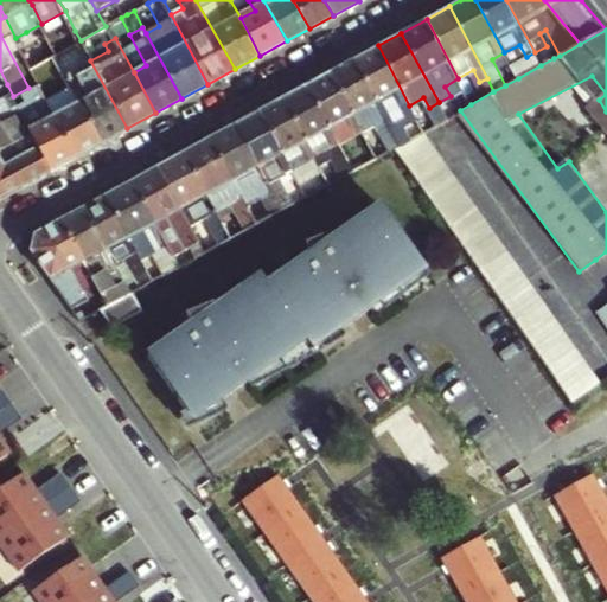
[(409,106),(378,45),(356,58),(391,129),(403,123),(397,111),(409,106)]
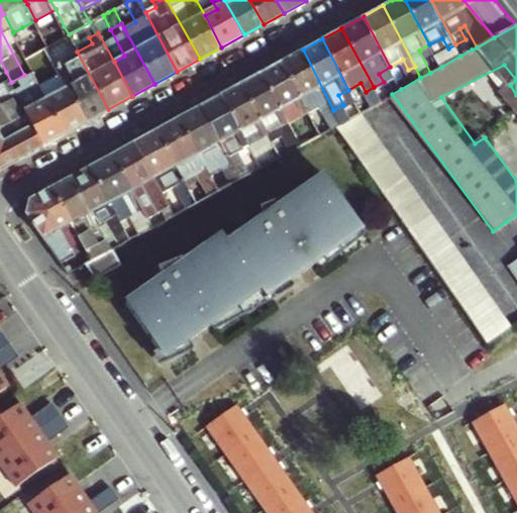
[(472,49),(466,39),(455,44),(460,56),(472,49)]
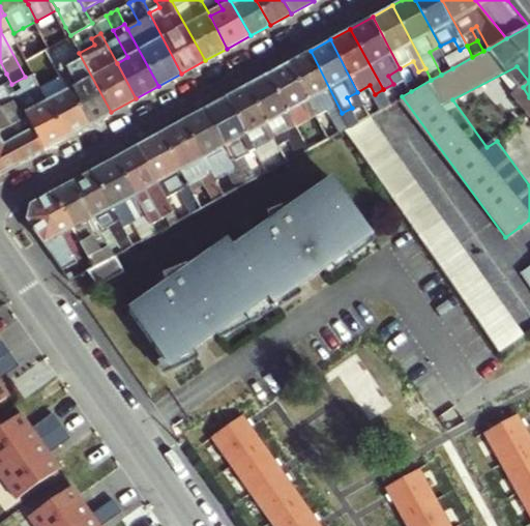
[(111,112),(79,53),(78,49),(54,61),(88,123),(111,112)]
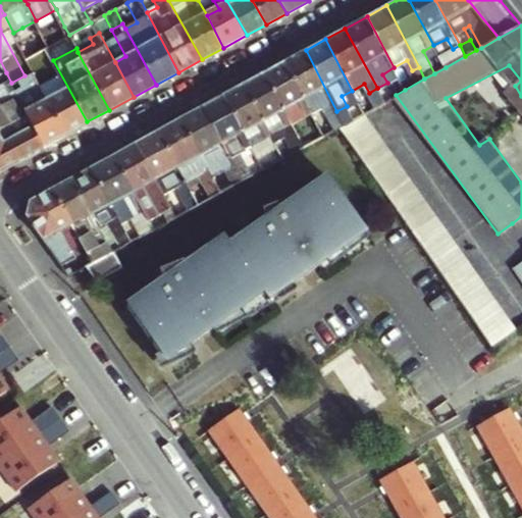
[(306,50),(284,61),(311,112),(317,109),(328,132),(337,126),(343,123),(336,111),(306,50)]
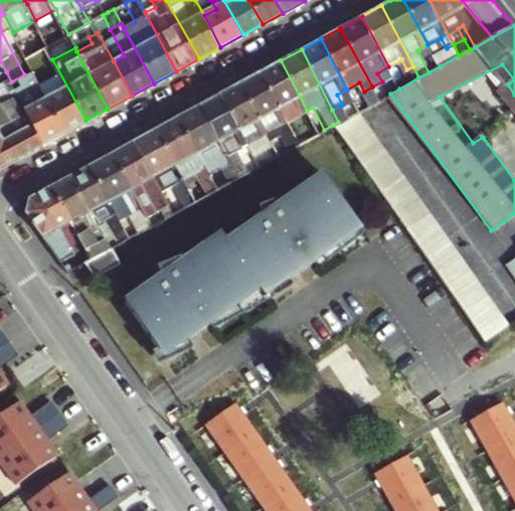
[(52,59),(33,70),(65,132),(86,120),(52,59)]
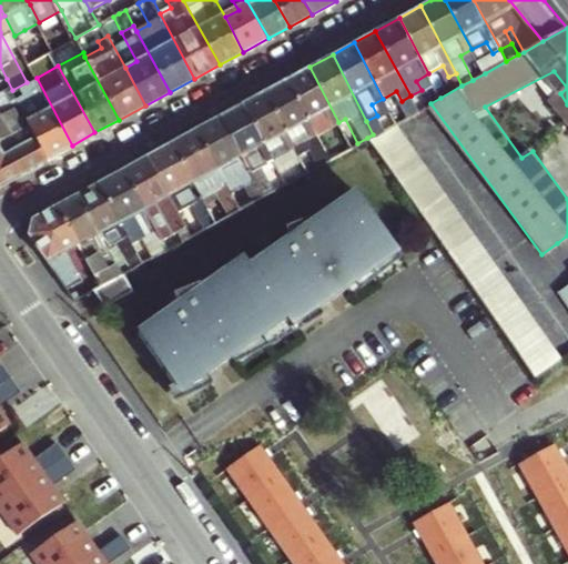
[(338,122),(310,67),(288,79),(322,144),(333,139),(327,129),(338,122)]
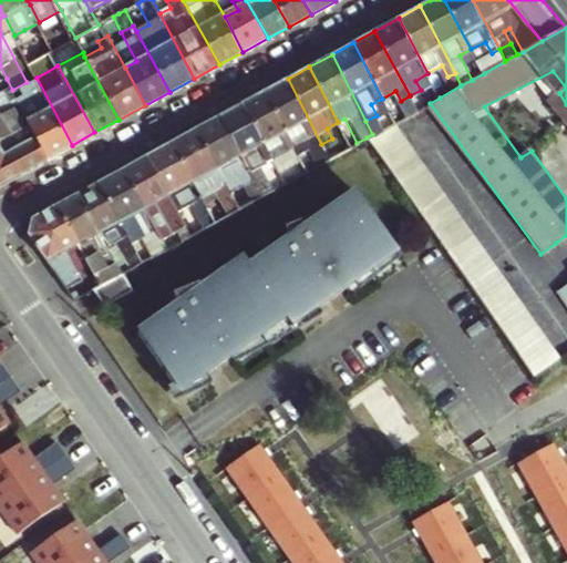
[(12,90),(20,103),(30,122),(49,157),(72,145),(37,78),(27,82),(12,90)]
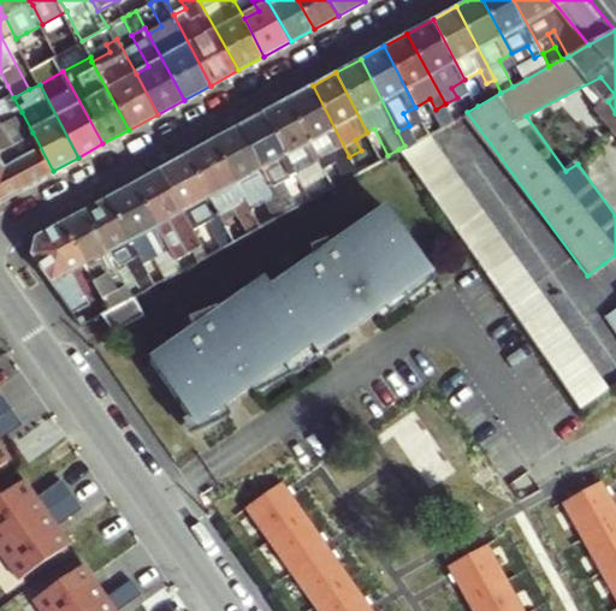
[(7,85),(0,89),(0,90),(3,96),(6,102),(13,98),(7,85)]
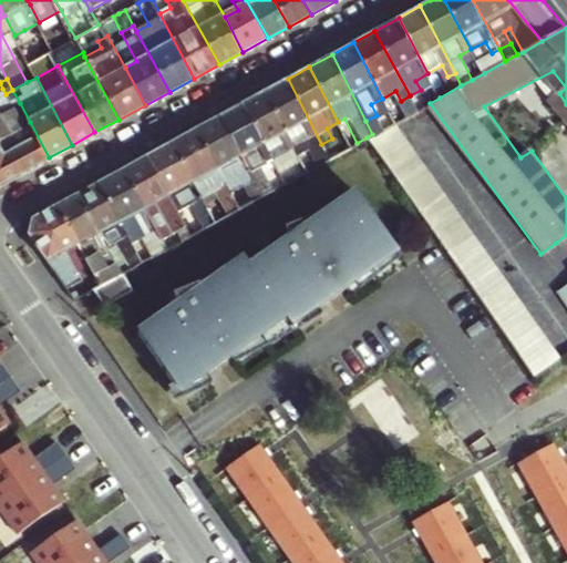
[(321,144),(288,79),(265,91),(295,146),(309,139),(313,147),(321,144)]
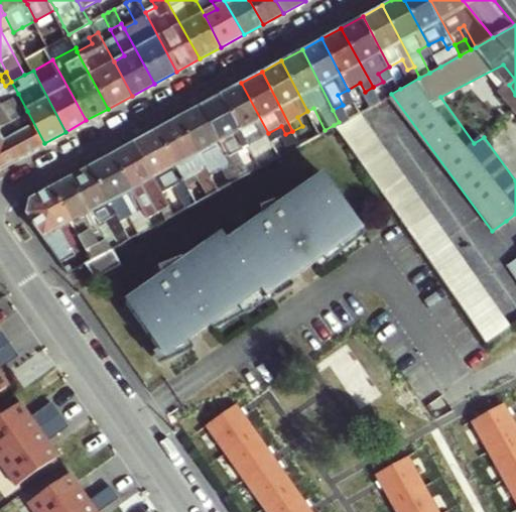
[(11,82),(5,86),(11,98),(18,94),(11,82)]
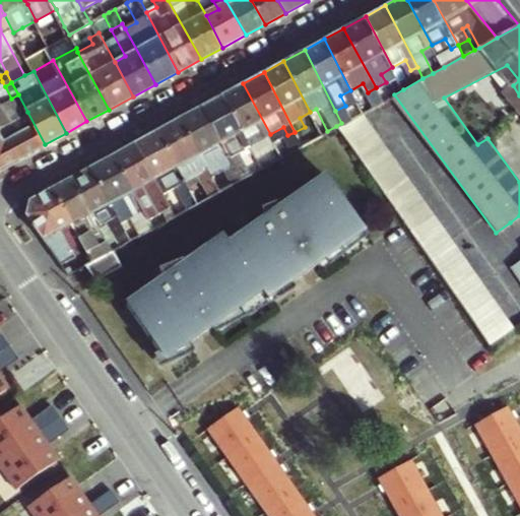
[(270,134),(243,83),(223,93),(255,153),(264,148),(259,140),(270,134)]
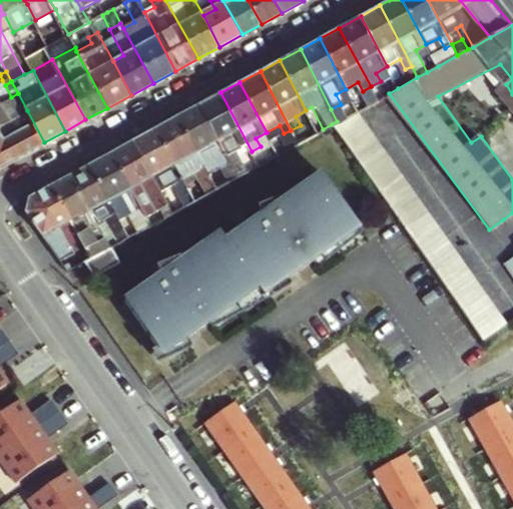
[(251,151),(220,92),(201,103),(239,174),(259,164),(251,151)]
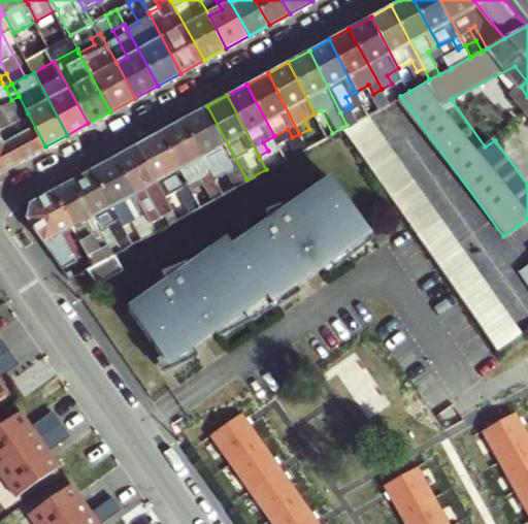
[(19,96),(11,100),(21,118),(28,113),(19,96)]
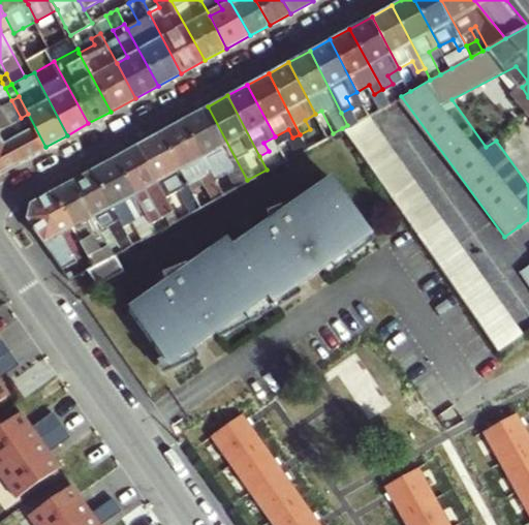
[(11,100),(0,105),(0,128),(11,123),(21,118),(11,100)]
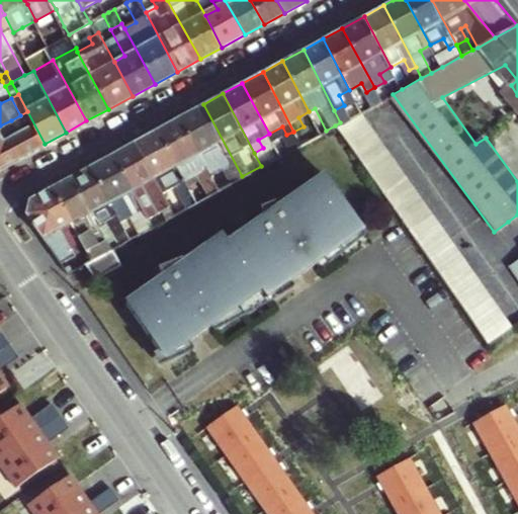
[(242,176),(203,104),(179,117),(218,189),(242,176)]
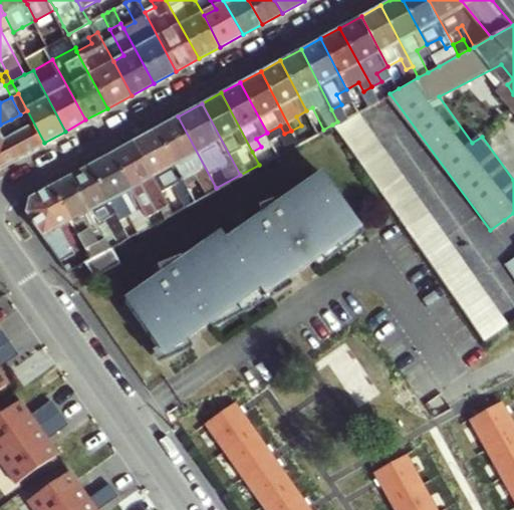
[(16,158),(44,143),(27,110),(20,114),(11,119),(17,131),(7,140),(16,158)]
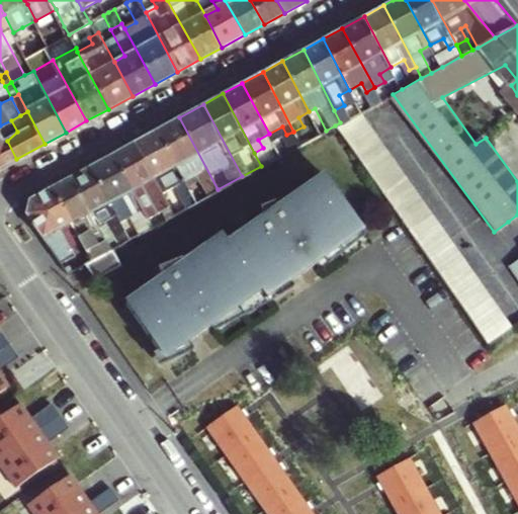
[(340,122),(335,125),(488,343),(511,327),(360,111),(340,122)]
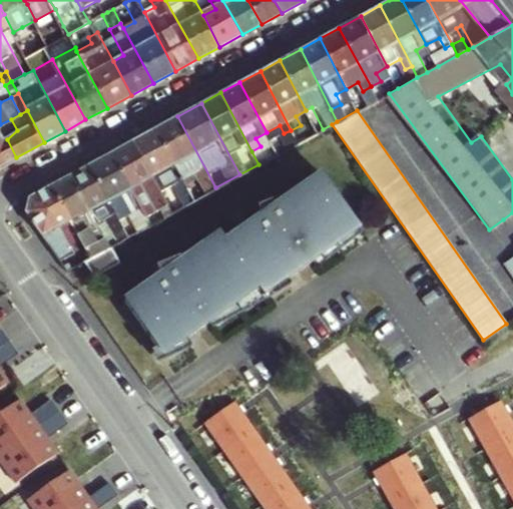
[(215,187),(177,116),(157,127),(195,199),(215,187)]
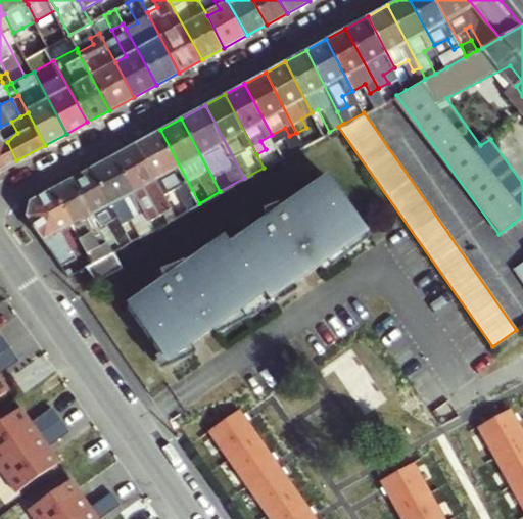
[(17,133),(11,122),(0,127),(0,169),(16,160),(7,142),(17,133)]
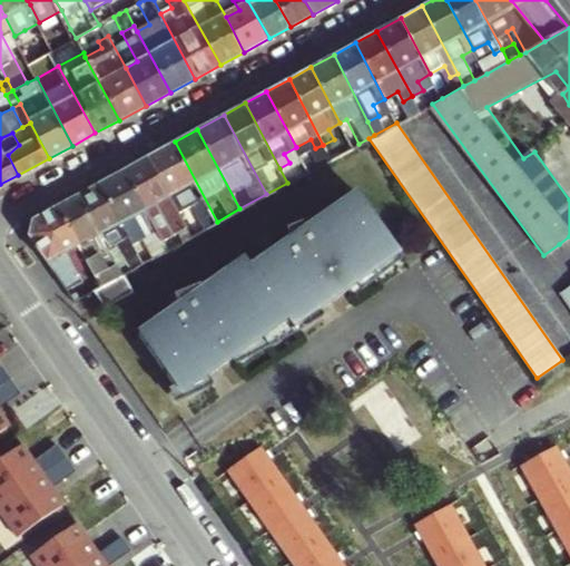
[(311,139),(296,147),(301,157),(315,148),(311,139)]
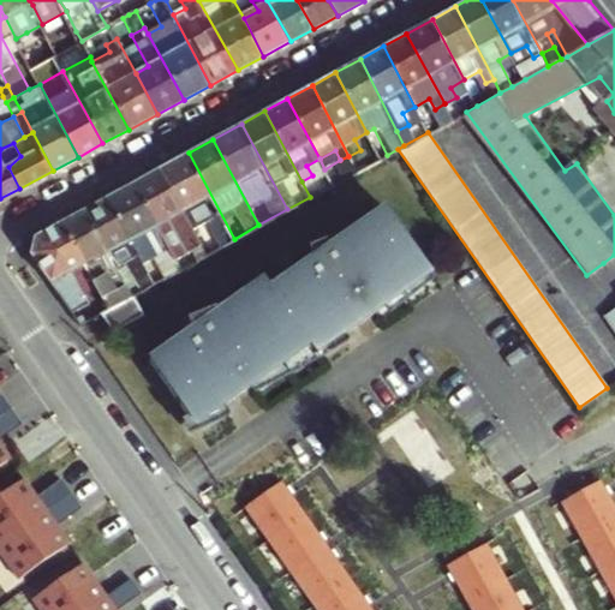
[(189,153),(161,167),(193,227),(208,219),(222,245),(234,239),(189,153)]
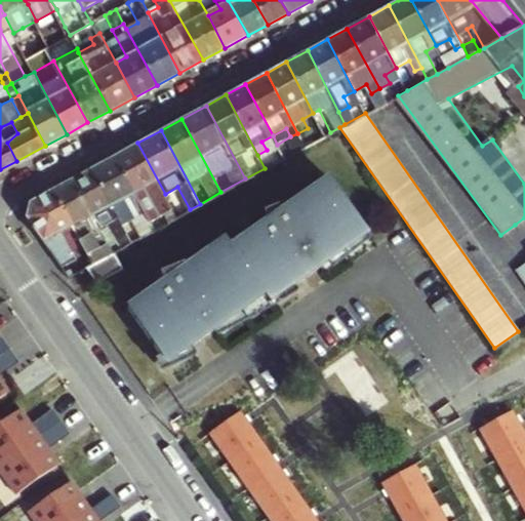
[(261,142),(267,150),(277,145),(273,135),(261,142)]
